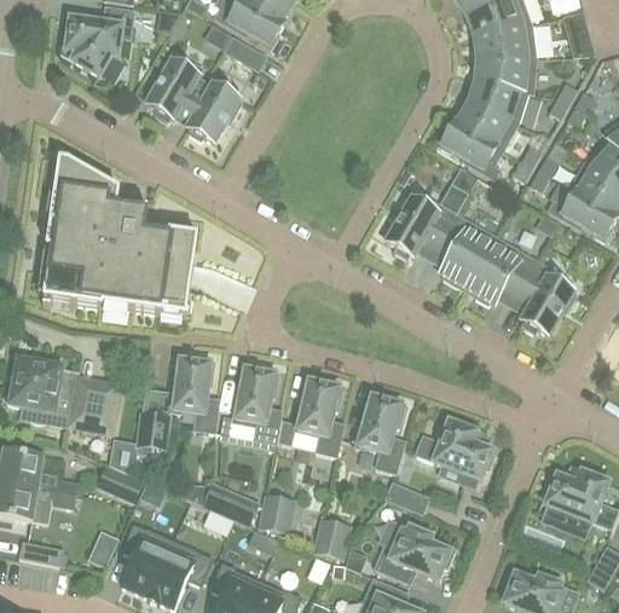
[(210,7),(197,0),(189,0),(185,7),(204,18),(210,7)]
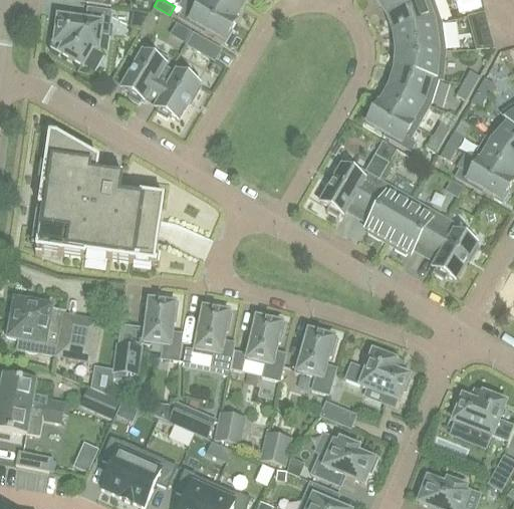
[(236,20),(201,0),(194,0),(189,10),(183,7),(179,15),(201,28),(203,25),(223,36),(222,38),(225,40),(232,29),(231,29),(236,20)]
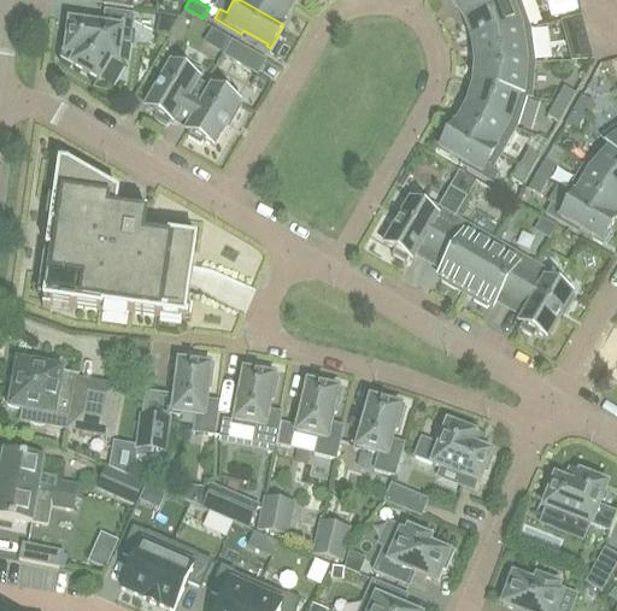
[(293,1),(292,0),(241,0),(283,24),(283,23),(282,22),(291,7),(289,7),(293,1)]
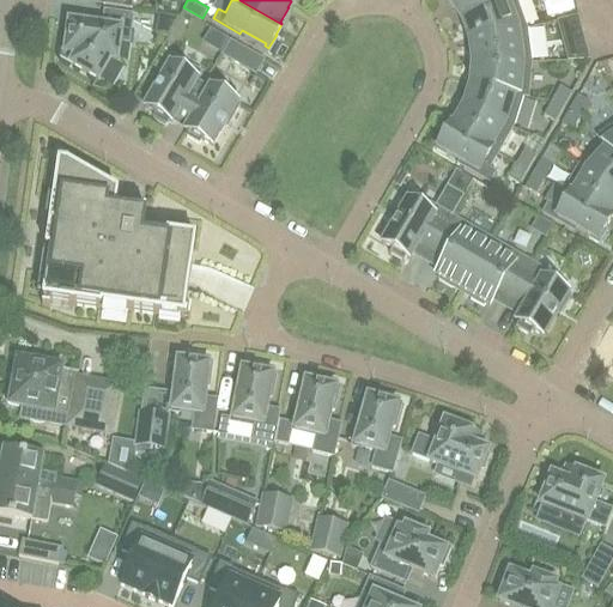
[(454,0),(456,4),(455,5),(463,17),(498,0),(454,0)]
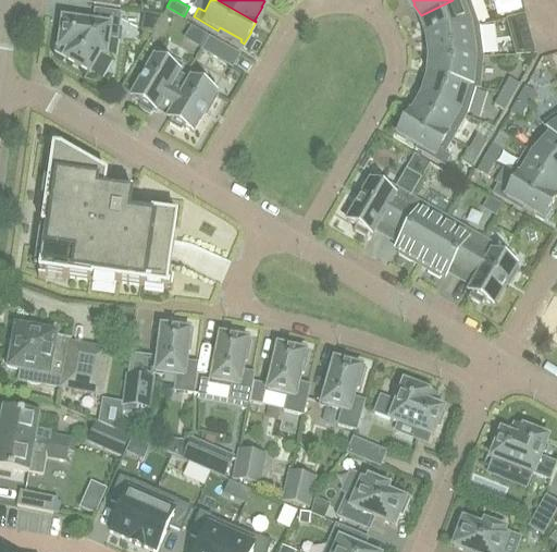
[(479,22),(471,0),(453,0),(421,15),(421,16),(425,14),(430,27),(431,27),(433,33),(479,22)]
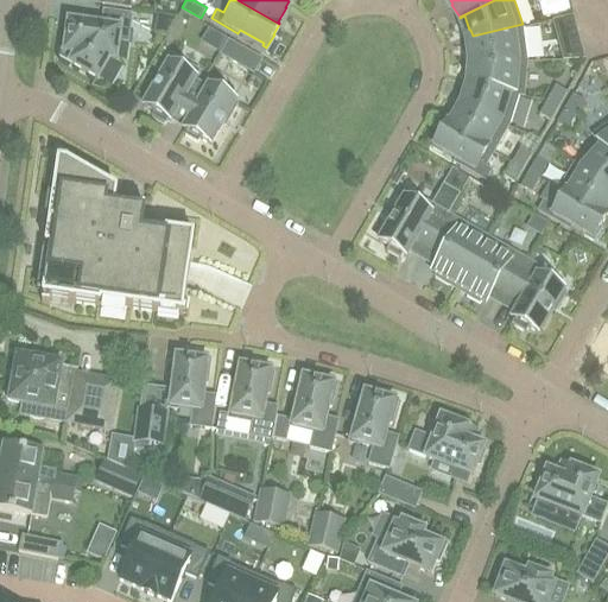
[(128,38),(132,10),(105,6),(102,23),(69,18),(68,32),(63,31),(59,54),(97,75),(109,55),(115,56),(119,37),(128,38)]
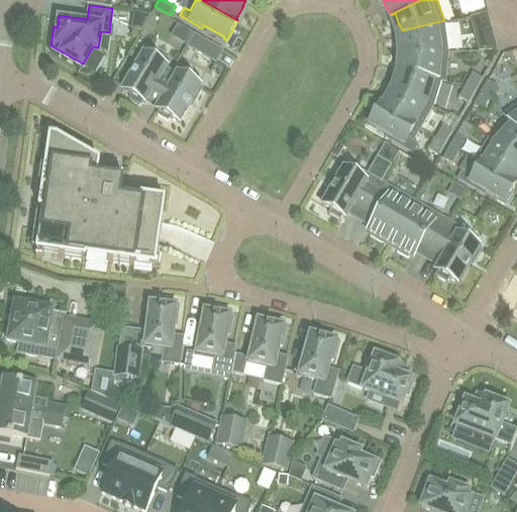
[(448,48),(444,20),(402,30),(403,36),(402,36),(403,49),(448,48)]
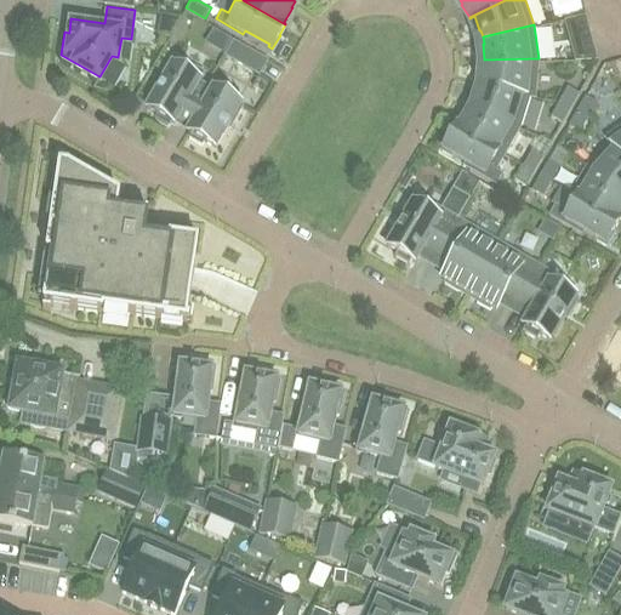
[(592,35),(574,39),(579,57),(598,57),(592,35)]
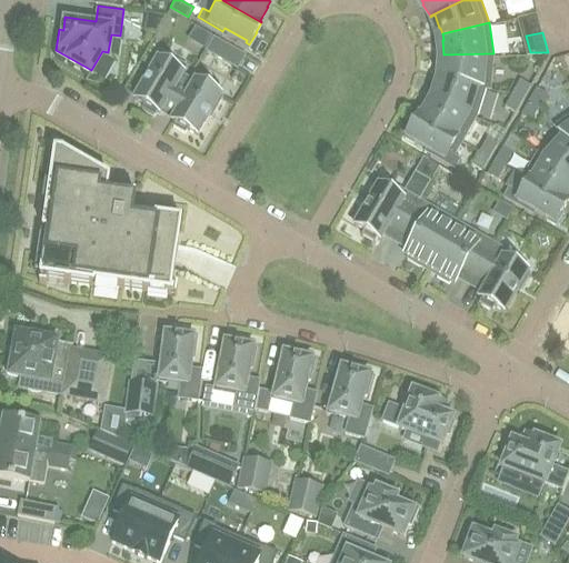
[(239,49),(215,34),(208,47),(232,61),(239,49)]
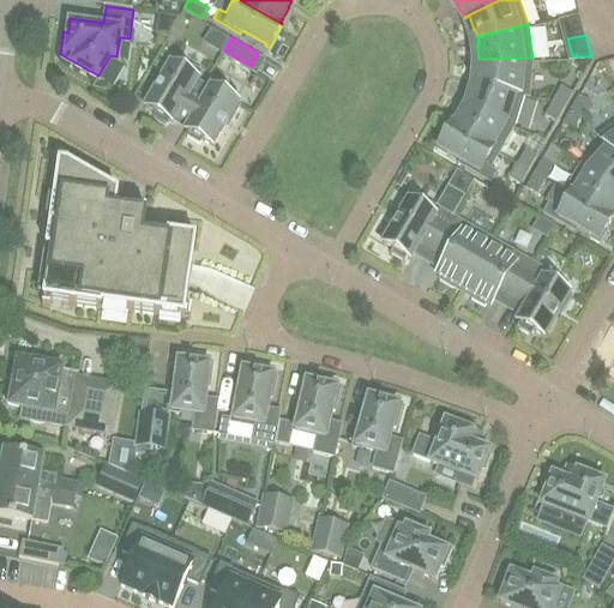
[(199,91),(205,80),(197,77),(202,68),(173,50),(158,73),(162,76),(145,103),(156,109),(154,113),(167,121),(169,116),(173,119),(175,115),(187,122),(204,95),(199,91)]
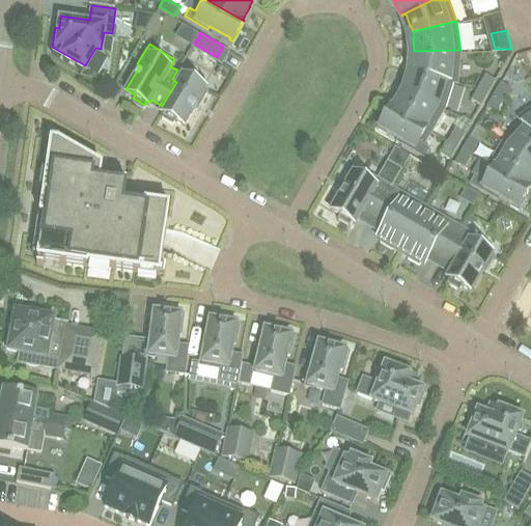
[(458,80),(460,50),(414,51),(408,71),(458,80)]
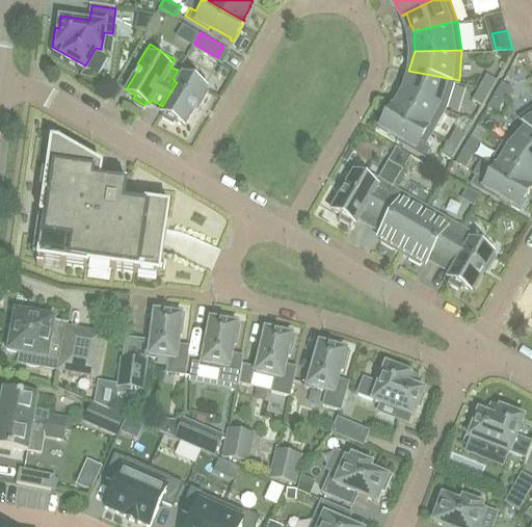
[(209,87),(183,72),(183,73),(178,70),(173,79),(177,82),(162,106),(163,106),(161,110),(164,111),(162,115),(175,122),(176,119),(184,123),(198,99),(201,101),(209,87)]
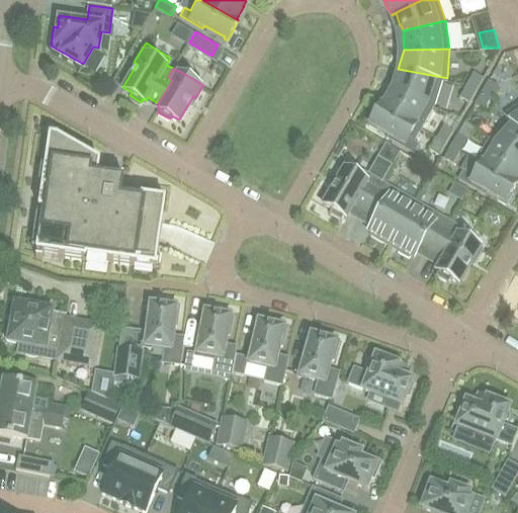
[(442,78),(447,79),(447,78),(398,69),(395,80),(396,81),(394,86),(434,104),(442,78)]
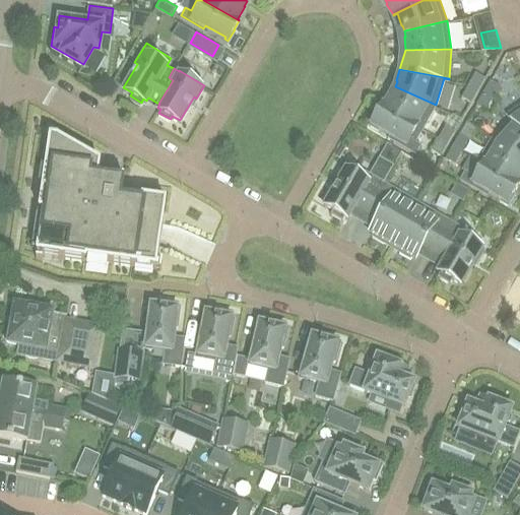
[(485,75),(476,70),(469,82),(478,87),(485,75)]
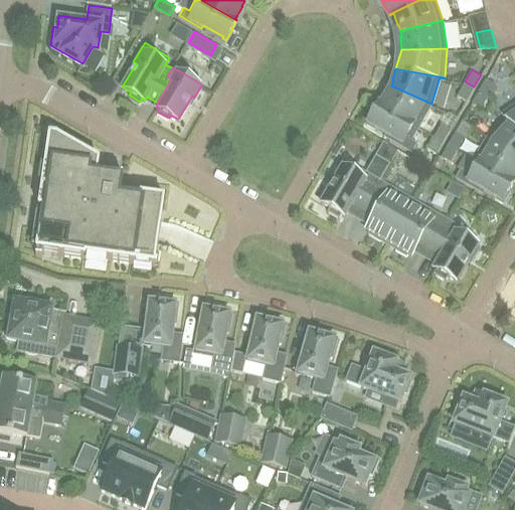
[(488,94),(495,81),(487,76),(480,89),(488,94)]
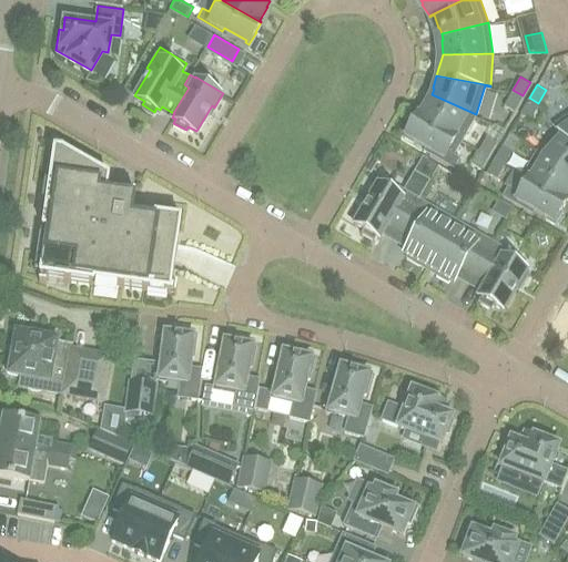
[(515,109),(523,95),(513,90),(505,103),(515,109)]
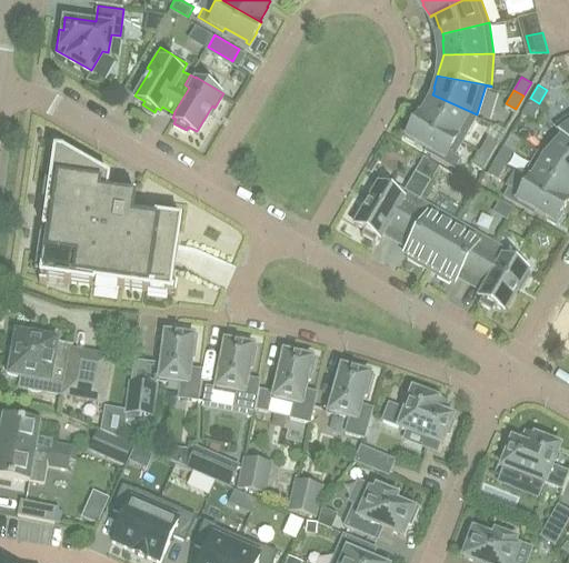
[(462,138),(477,114),(432,94),(429,101),(428,100),(421,113),(419,112),(462,138)]
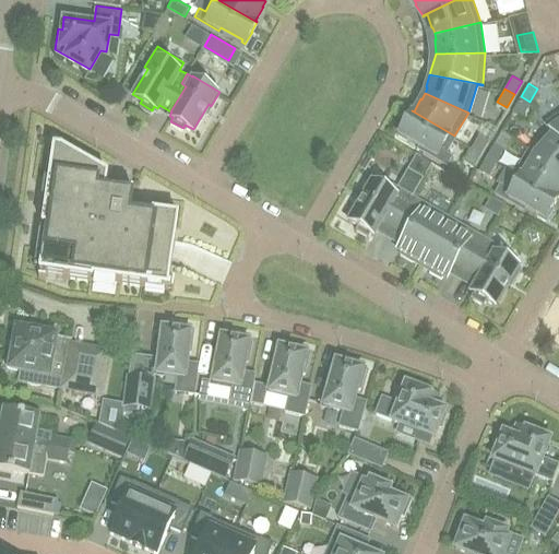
[(522,116),(530,102),(521,96),(513,110),(522,116)]
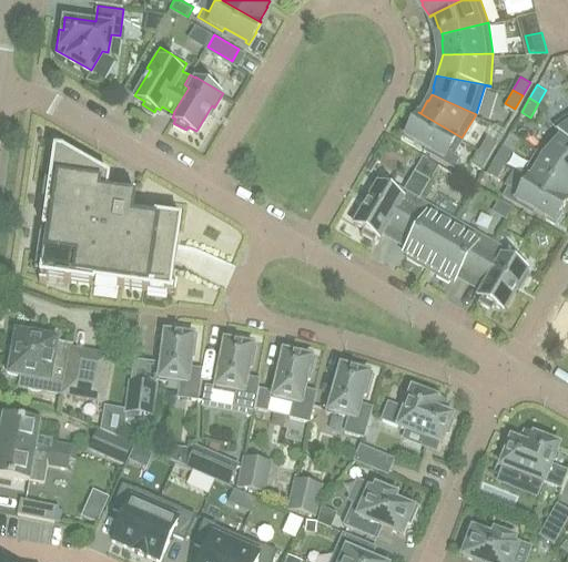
[(454,152),(462,138),(418,112),(412,123),(411,122),(404,134),(414,140),(415,138),(432,146),(429,151),(454,165),(459,155),(454,152)]
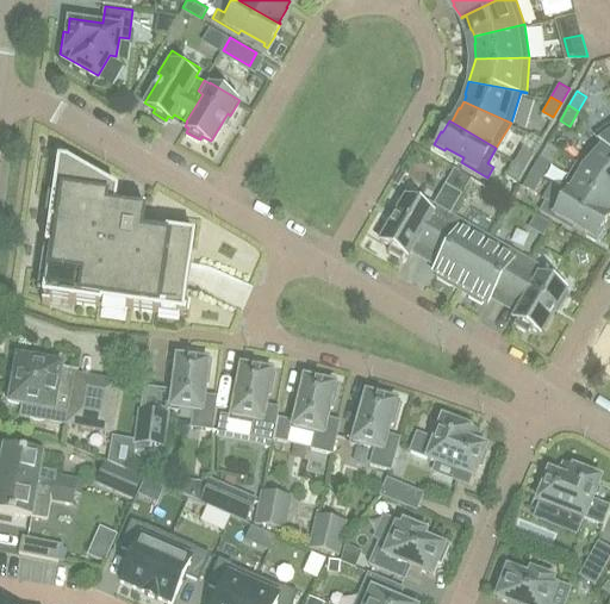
[(609,120),(596,131),(609,148),(609,120)]
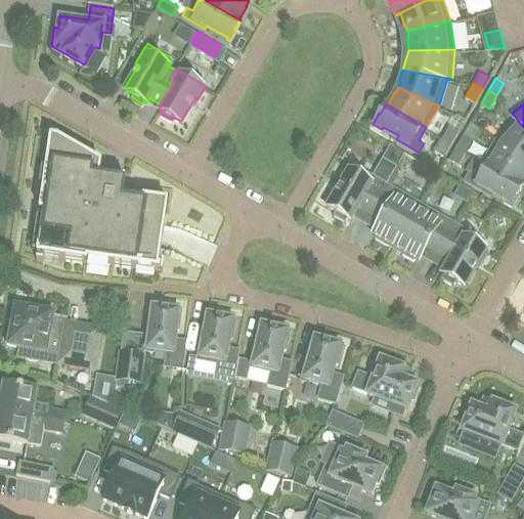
[(523,127),(512,113),(511,114),(514,117),(495,137),(523,159),(523,127)]
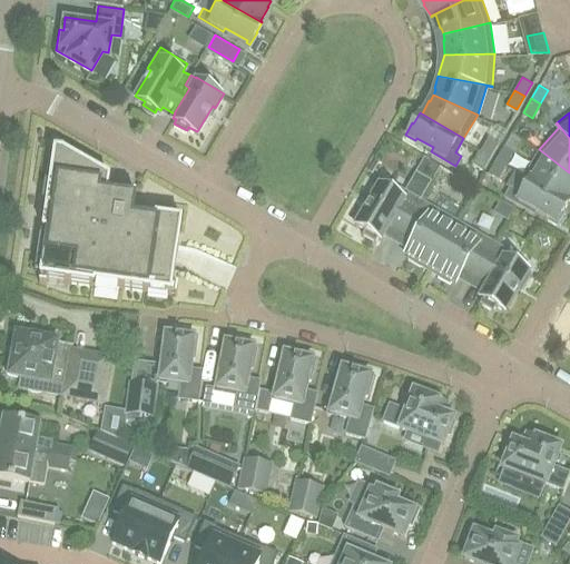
[(491,154),(499,140),(489,135),(481,148),(491,154)]
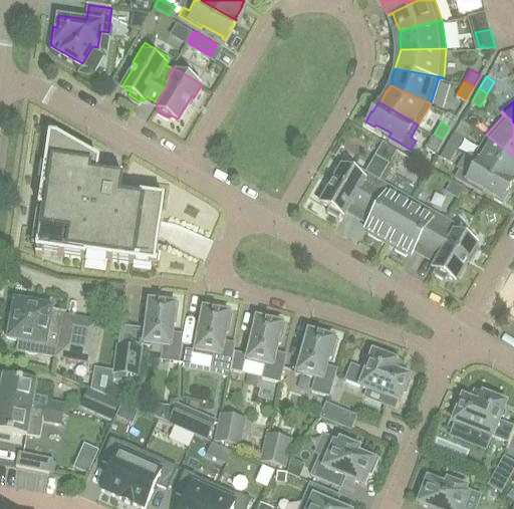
[(464,135),(455,130),(448,142),(457,147),(464,135)]
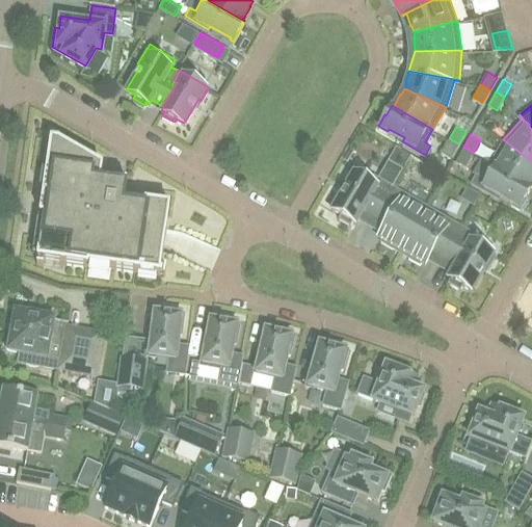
[(103,165),(59,140),(51,138),(41,213),(45,214),(38,257),(88,265),(89,264),(160,273),(169,204),(124,200),(127,179),(101,175),(103,165)]
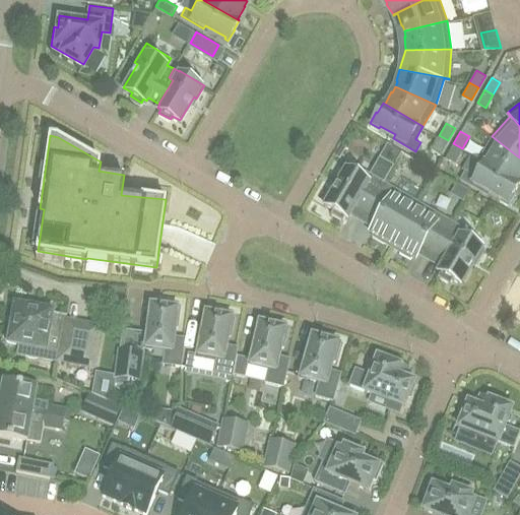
[(441,152),(448,140),(439,135),(432,147),(441,152)]
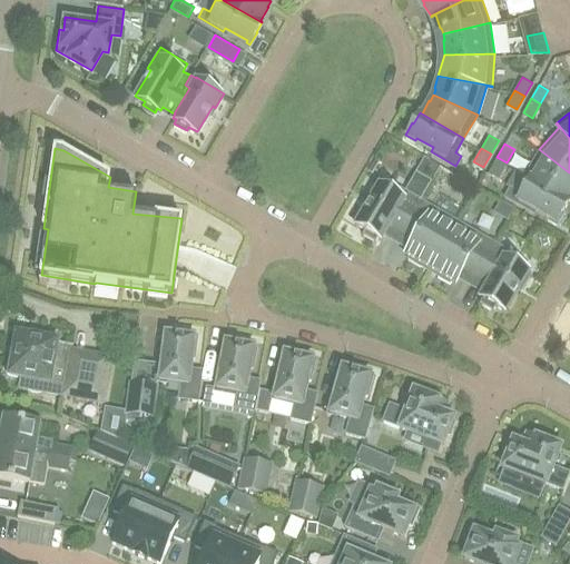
[(569,172),(539,149),(524,174),(569,199),(569,198),(568,197),(569,196),(569,193),(569,172)]
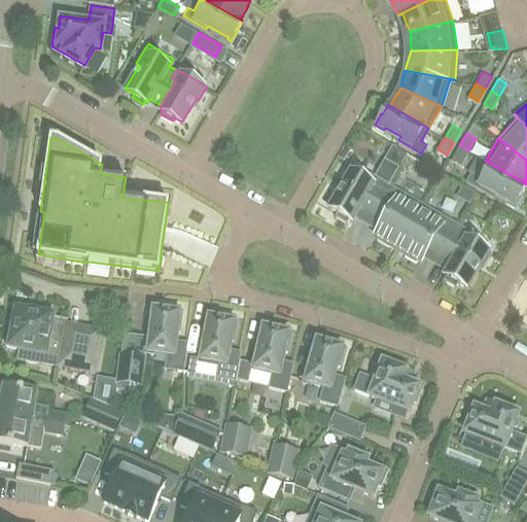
[(461,164),(468,150),(459,145),(452,159),(461,164)]
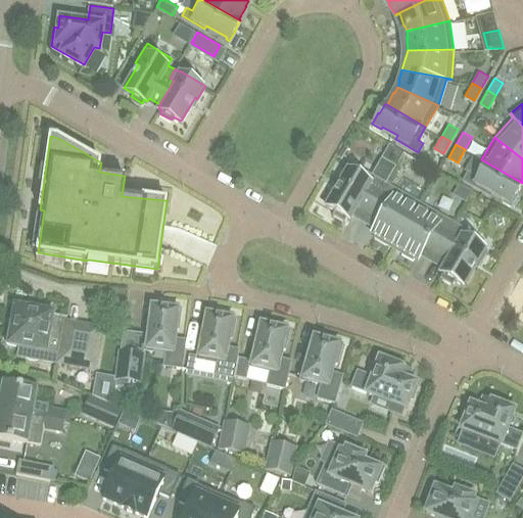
[(369,210),(386,181),(349,159),(338,179),(340,181),(327,204),(335,209),(333,214),(344,221),(347,217),(349,218),(358,204),(369,210)]
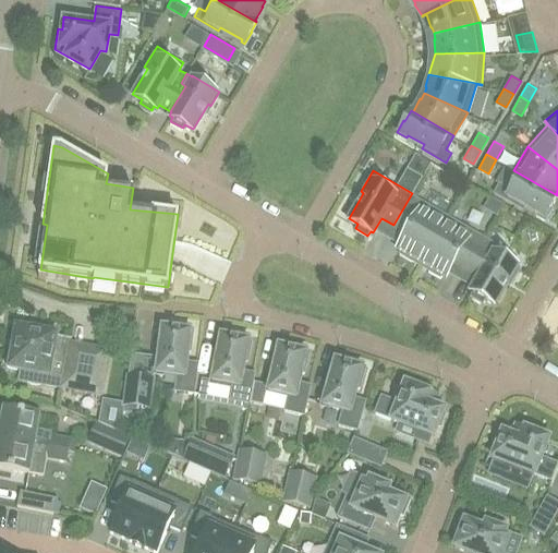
[(557,195),(513,170),(506,184),(500,181),(495,190),(519,204),(521,201),(537,209),(535,213),(545,218),(553,205),(552,205),(557,195)]
